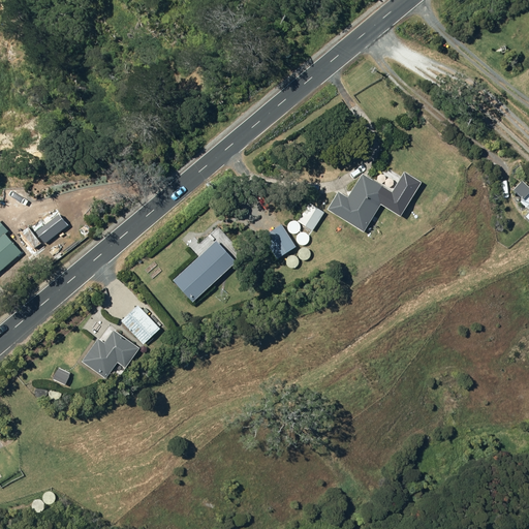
[(338,191),(327,210),(364,232),(381,205),(400,217),(422,183),(405,173),(392,193),(363,175),(348,197),(338,191)]
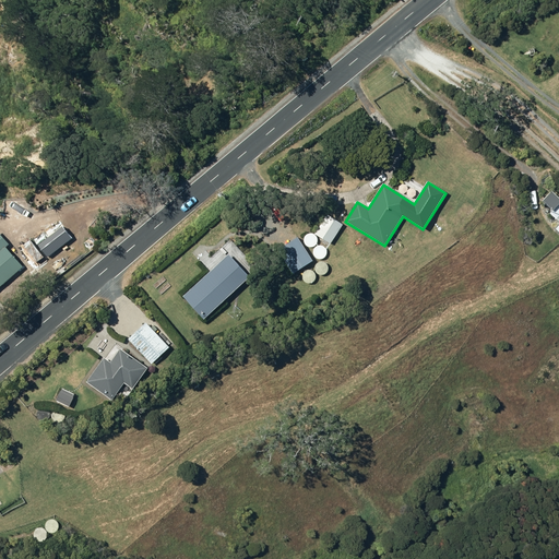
[(558,211),(558,212),(554,218),(558,222),(552,228),(558,233),(558,194),(551,188),(539,200),(550,210),(554,206),(558,211)]
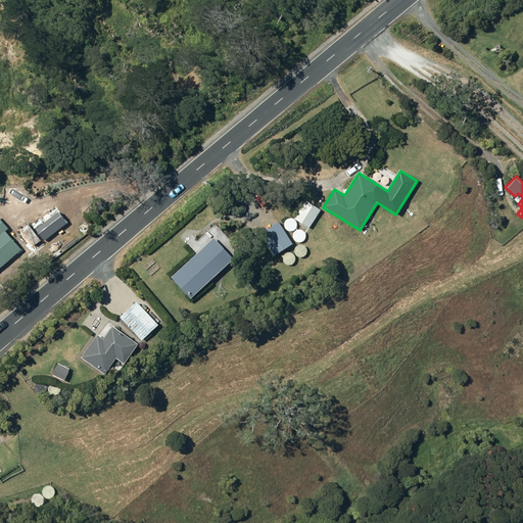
[(304,200),(293,219),(307,227),(319,208),(304,200)]
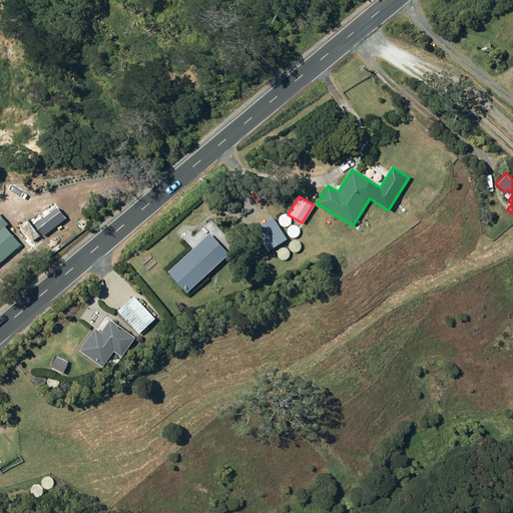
[(53,201),(29,219),(42,236),(66,217),(53,201)]
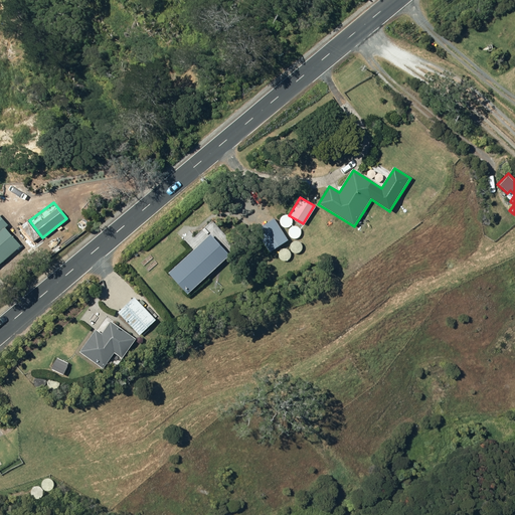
[(0,275),(1,276),(8,270),(8,269),(25,251),(3,226),(6,223),(0,216),(0,275)]
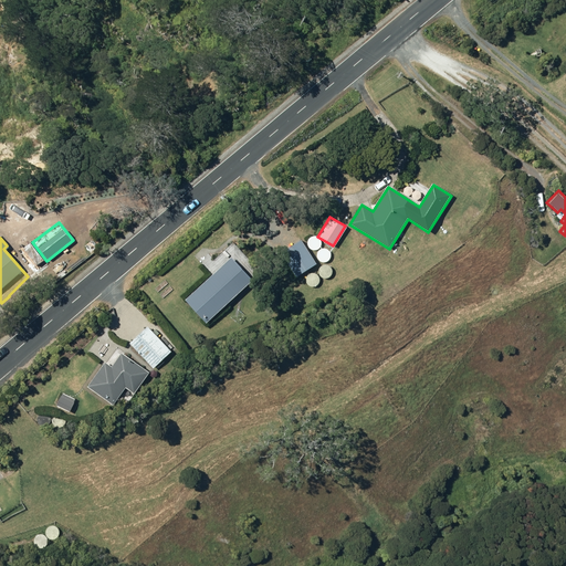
[(293,240),(273,251),(287,278),(307,268),(293,240)]
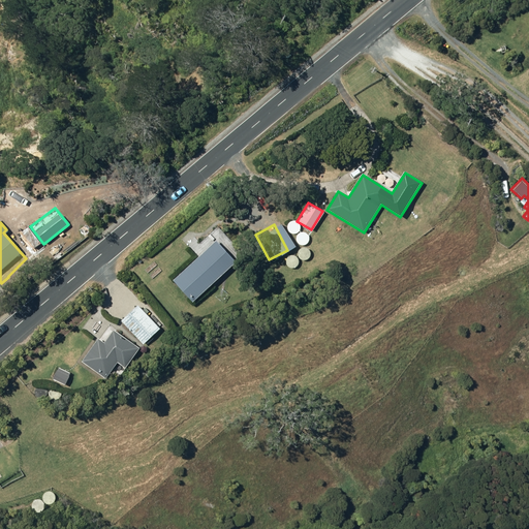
[(38,239),(23,252),(30,260),(35,256),(33,254),(43,245),(38,239)]
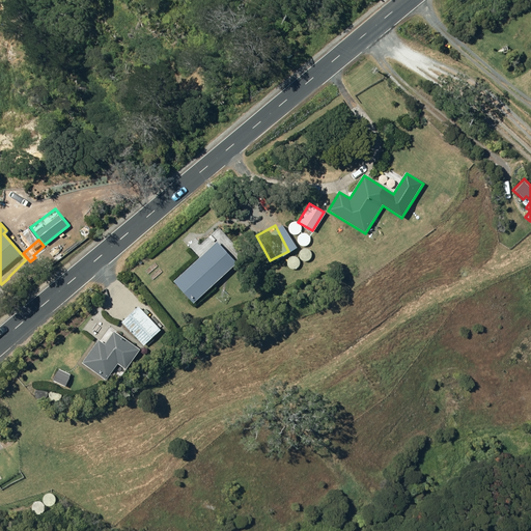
[(236,259),(218,240),(175,278),(194,299),(236,259)]
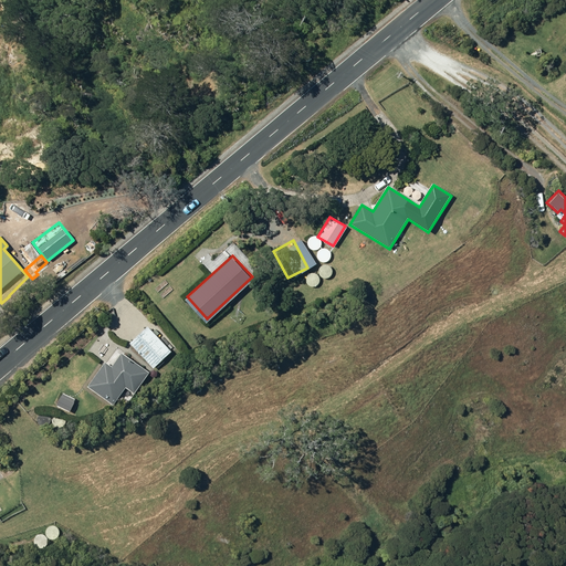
[(169,350),(146,326),(129,343),(152,366),(169,350)]
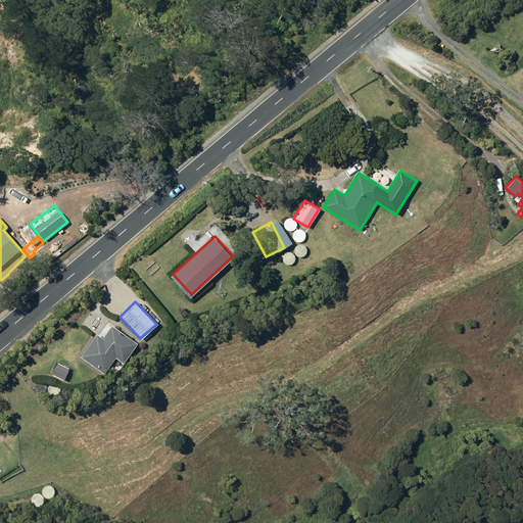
[(79,357),(102,373),(113,357),(123,362),(136,343),(110,325),(101,338),(95,334),(79,357)]
